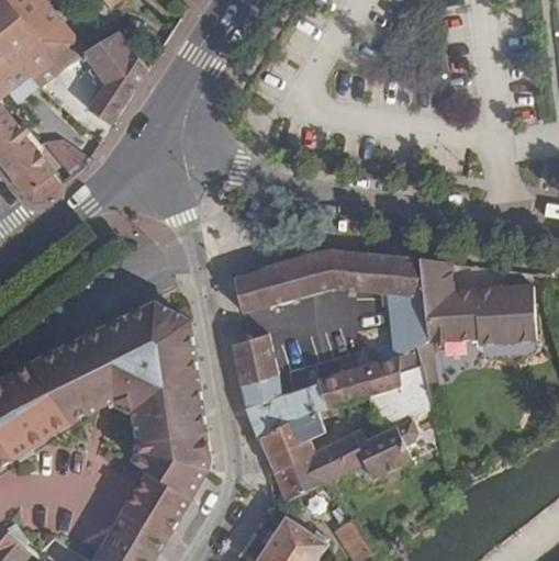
[(0,0),(0,1),(57,70),(63,67),(74,60),(73,58),(81,53),(84,52),(42,0),(0,0)]
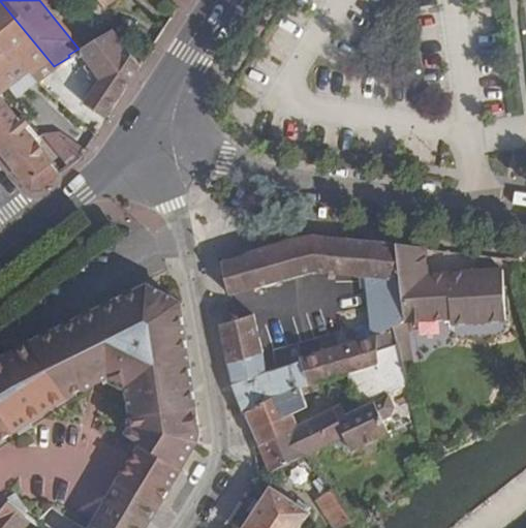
[(34,81),(54,66),(0,1),(0,154),(29,189),(38,190),(58,174),(21,127),(25,123),(22,118),(17,122),(0,101),(0,89),(5,86),(26,69),(34,81)]
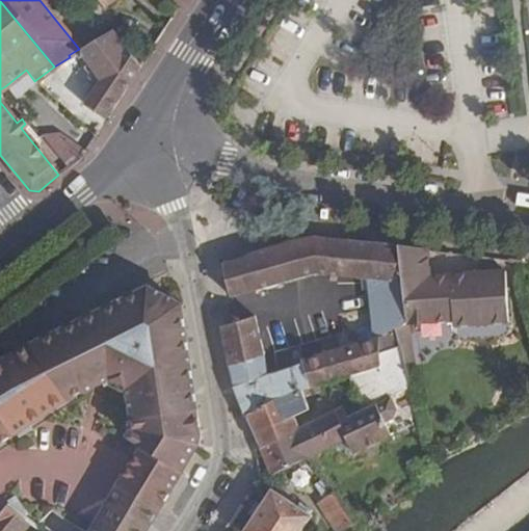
[(82,104),(104,118),(139,65),(110,30),(79,49),(77,50),(86,64),(90,70),(86,73),(91,80),(89,84),(94,87),(82,104)]
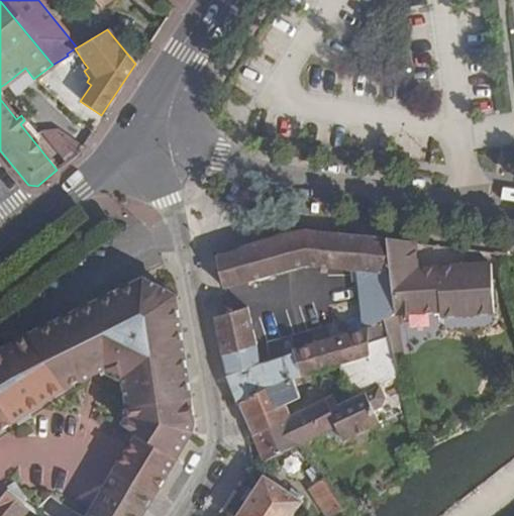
[(53,65),(33,79),(47,92),(69,77),(58,62),(53,65)]
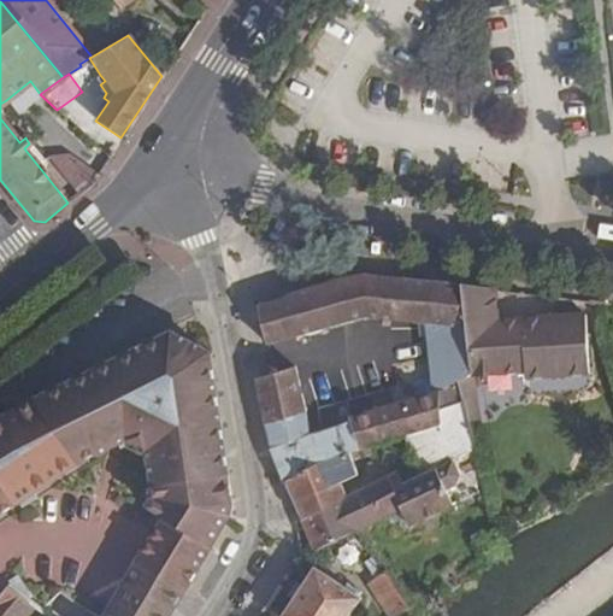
[(95,78),(100,84),(105,81),(100,75),(95,78)]
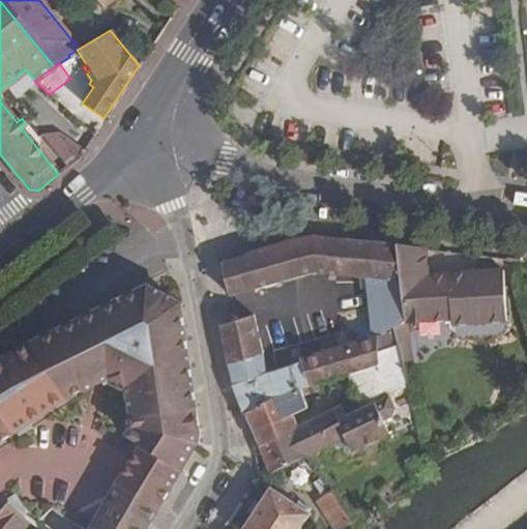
[(26,69),(5,86),(15,97),(34,81),(26,69)]
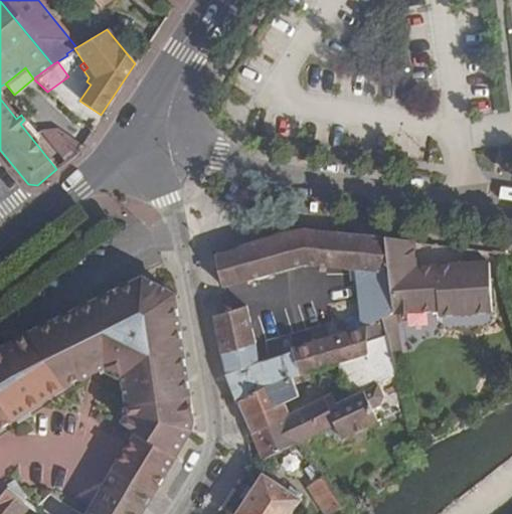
[(64,163),(75,154),(80,146),(56,129),(39,132),(64,163)]
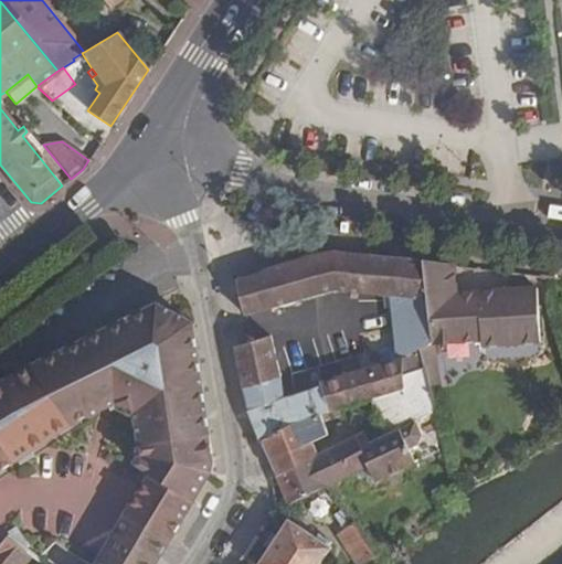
[(293,261),(234,279),(242,315),(271,307),(331,289),(363,294),(383,295),(384,310),(391,310),(395,358),(401,357),(401,359),(419,349),(431,342),(421,259),(330,251),(321,253),(293,261)]
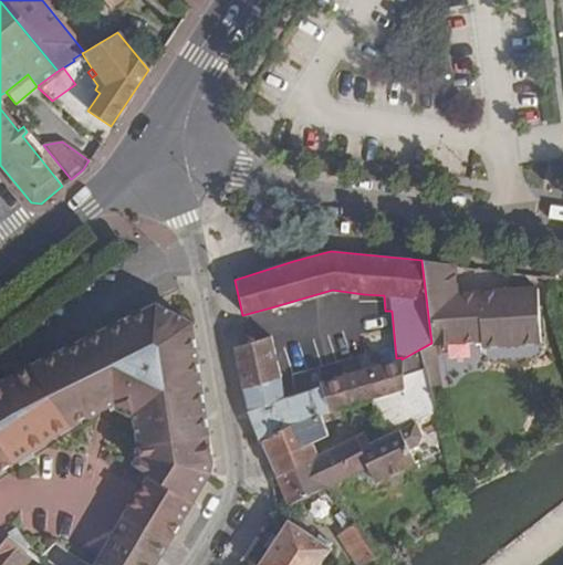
[(431,343),(480,339),(480,346),(541,343),(538,301),(537,290),(456,293),(452,264),(439,262),(421,260),(431,343)]
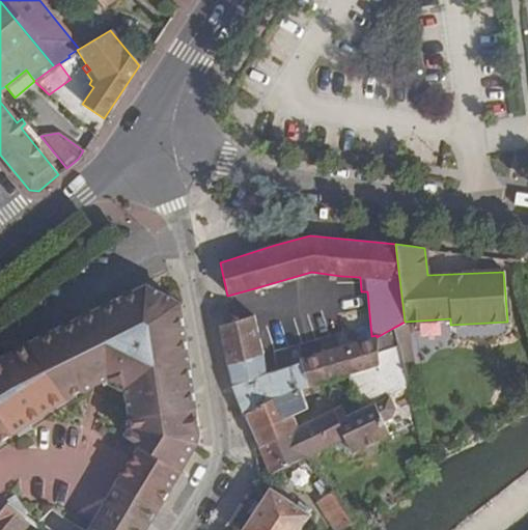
[(0,439),(57,400),(108,373),(127,385),(135,441),(140,444),(181,470),(197,443),(198,434),(176,296),(156,283),(94,311),(0,359),(0,439)]
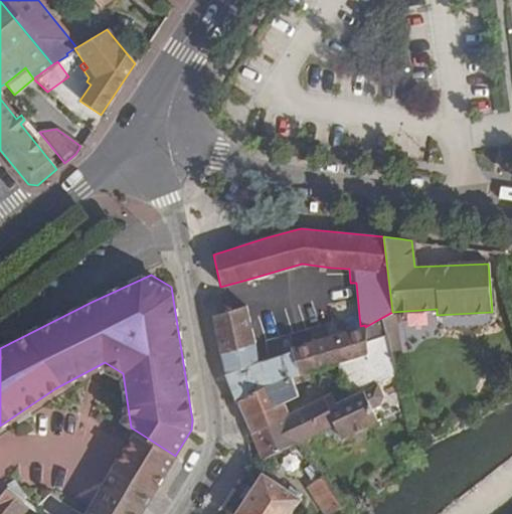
[(225,311),(212,315),(224,373),(234,398),(289,376),(306,371),(323,366),(334,363),(363,355),(367,354),(365,327),(365,325),(360,326),(289,347),(291,351),(258,363),(244,306),(225,311)]
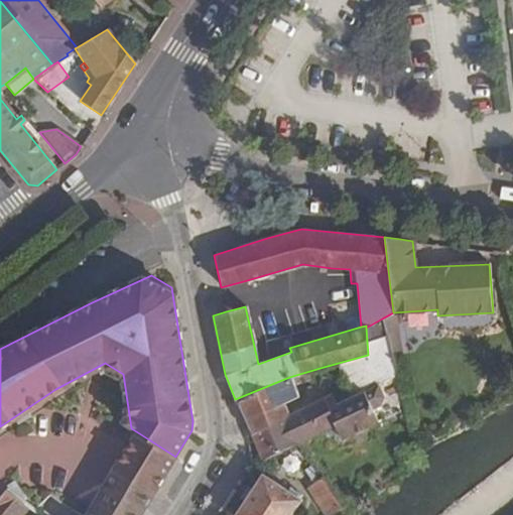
[(364,356),(335,364),(343,381),(368,370),(393,359),(382,318),(366,328),(368,355),(364,356)]
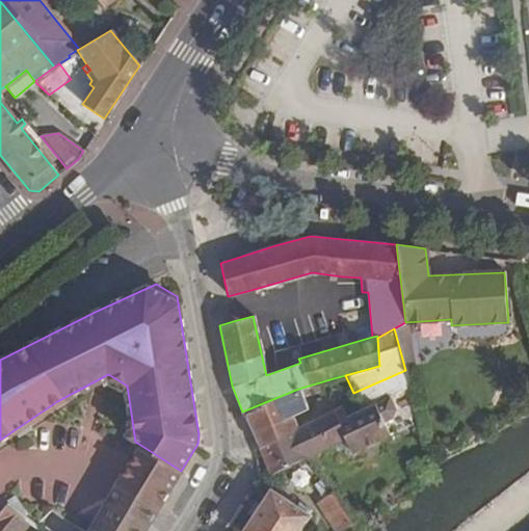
[(379,381),(353,393),(356,399),(362,409),(376,402),(410,387),(405,370),(379,381)]
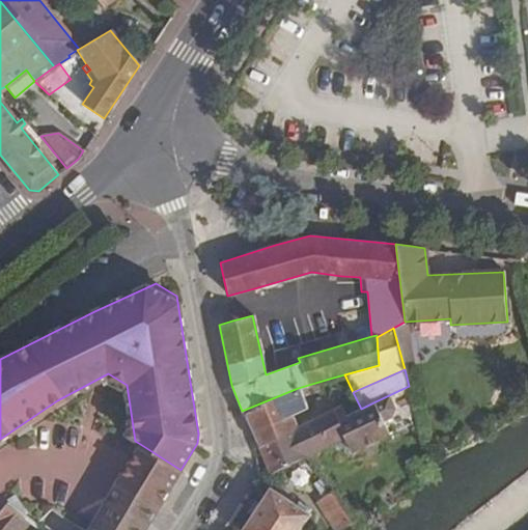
[(315,383),(298,388),(301,394),(316,388),(315,383)]
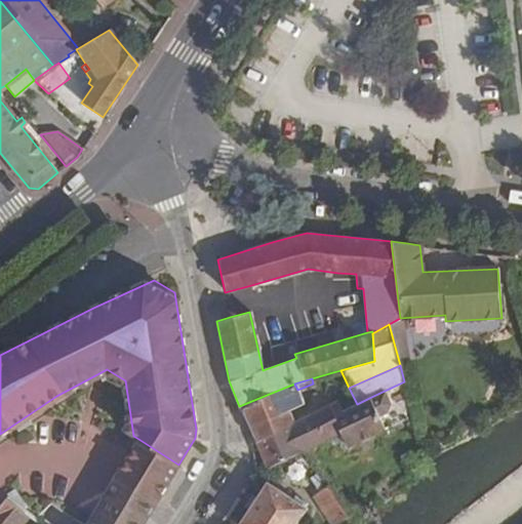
[(343,411),(337,400),(329,404),(340,433),(347,447),(412,415),(404,381),(371,397),(357,404),(343,411)]
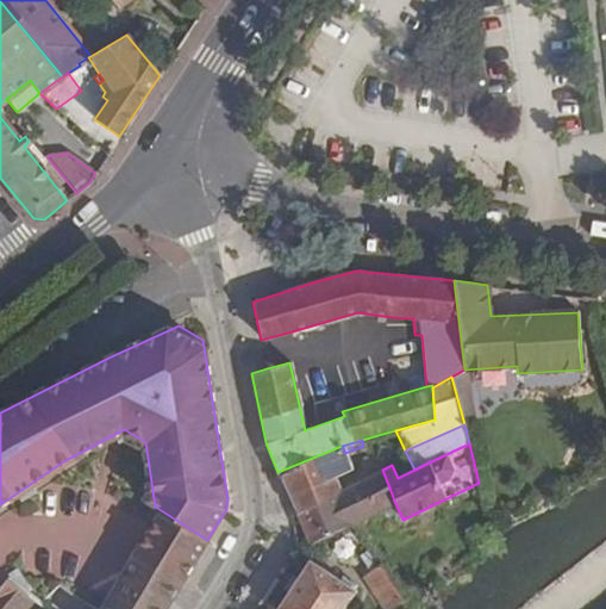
[(342,446),(277,472),(289,498),(335,477),(351,468),(345,453),(342,446)]
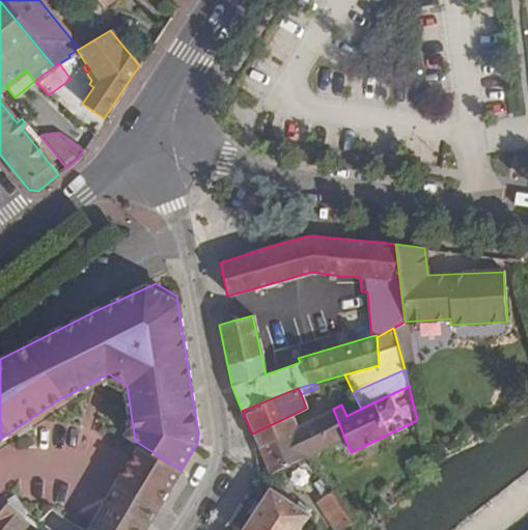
[(296,427),(295,427),(306,455),(308,455),(344,438),(333,409),(296,427)]
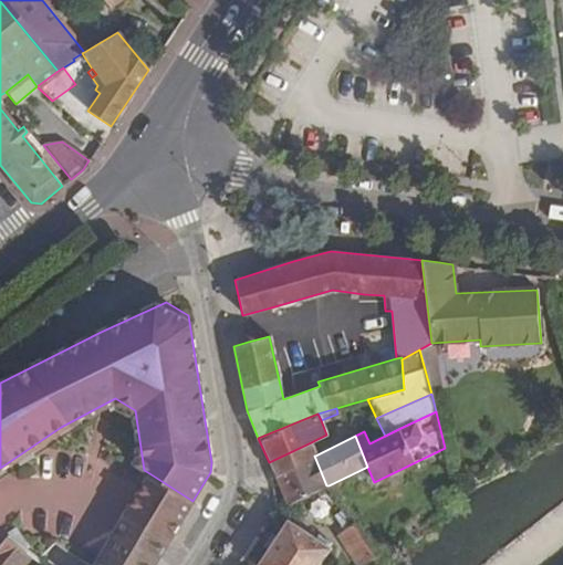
[(269,462),(274,475),(314,456),(315,456),(311,442),(269,462)]
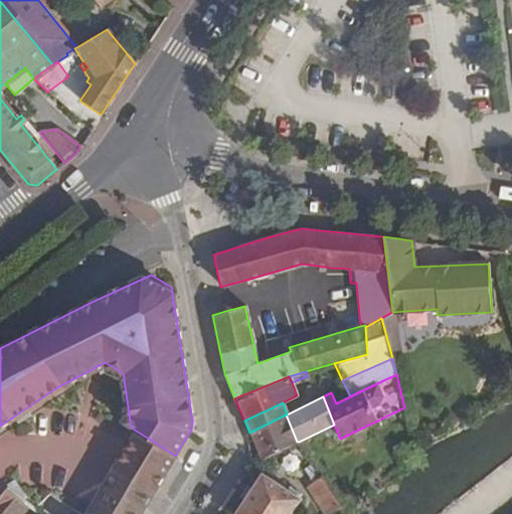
[(286,414),(249,433),(261,460),(297,442),(286,414)]
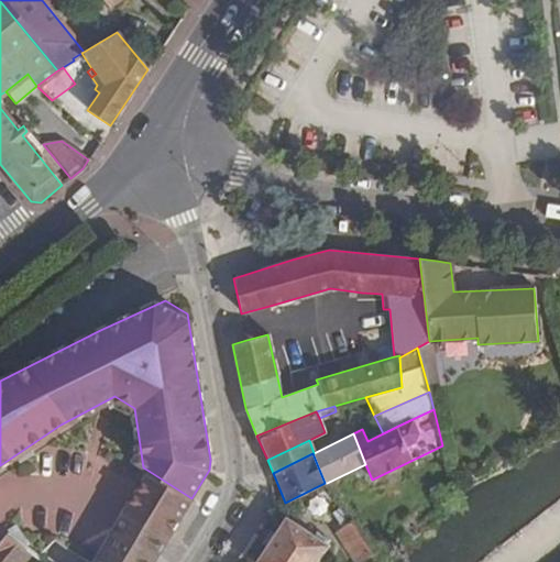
[(122,514),(114,526),(92,561),(153,561),(166,540),(191,498),(149,471),(122,514)]
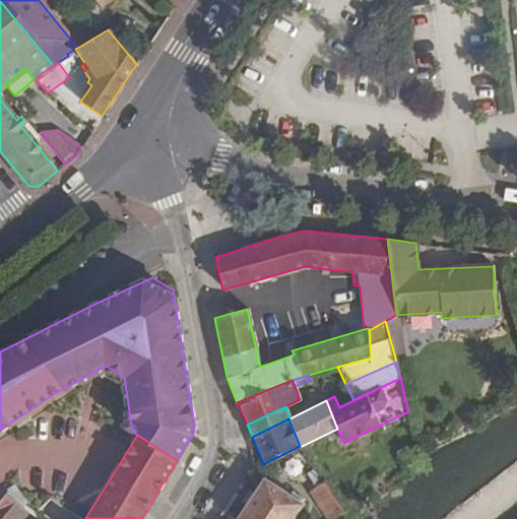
[(315,488),(325,481),(315,467),(306,473),(315,488)]
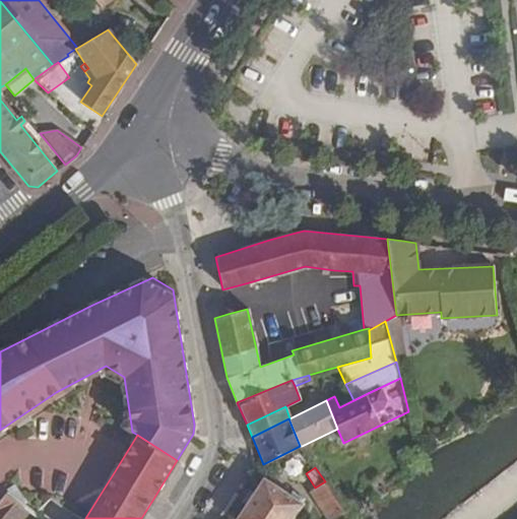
[(264,478),(237,518),(291,518),(302,503),(264,478)]
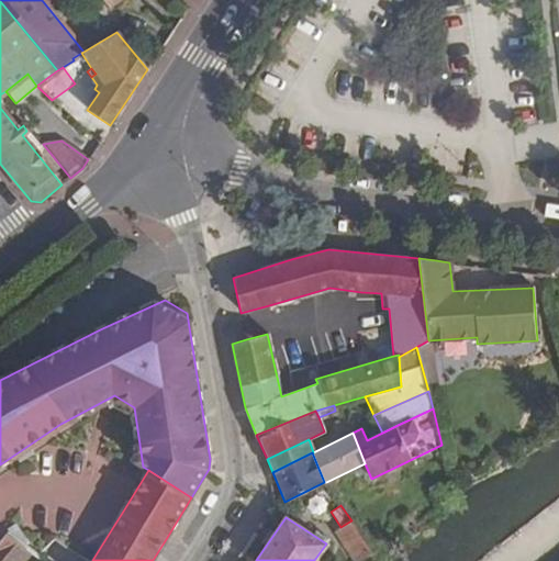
[(358,560),(361,560),(371,553),(351,520),(341,527),(337,529),(336,534),(354,560),(358,560)]
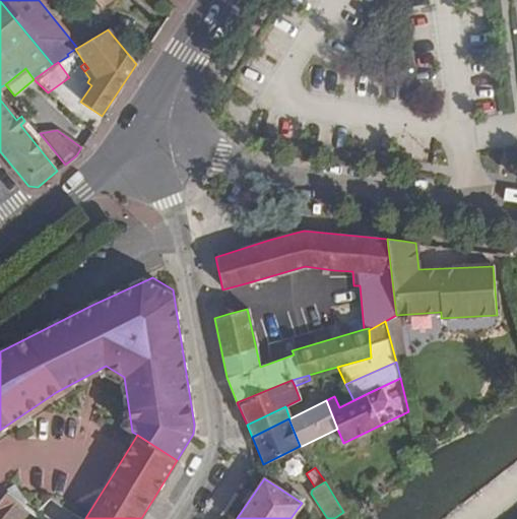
[(38,518),(0,492),(0,518),(38,518)]
